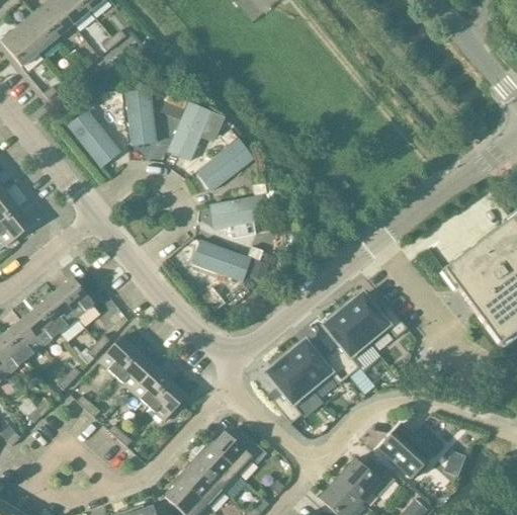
[(73,24),(54,0),(50,0),(34,12),(57,38),(73,24)]
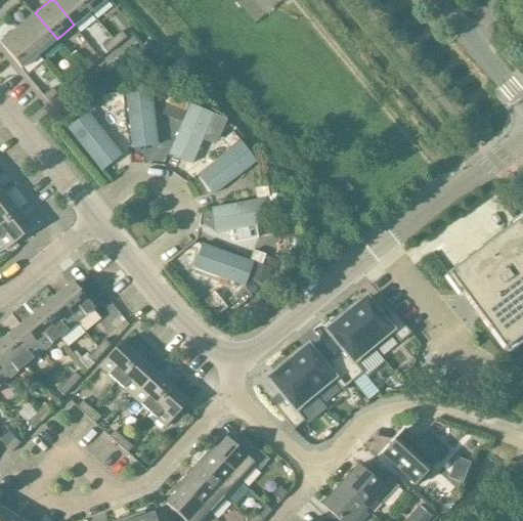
[(91,10),(83,0),(54,0),(74,25),(91,10)]
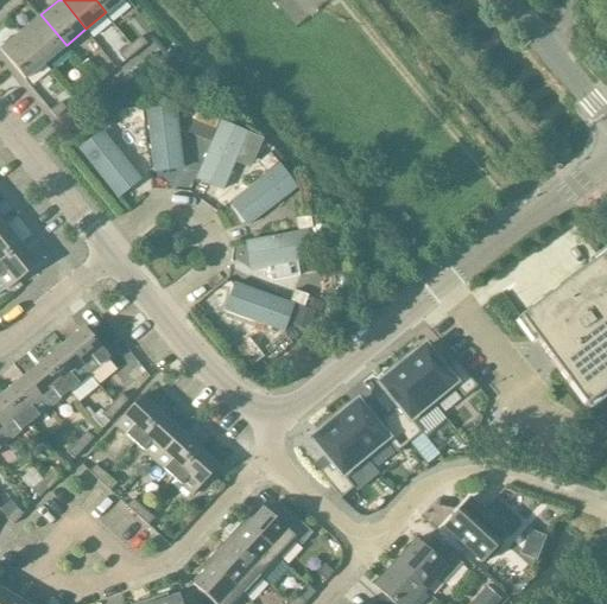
[(96,0),(106,12),(120,0),(96,0)]
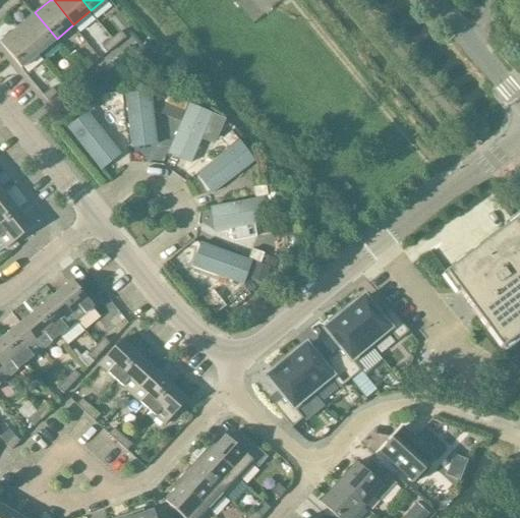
[(40,52),(57,39),(35,12),(18,26),(40,52)]
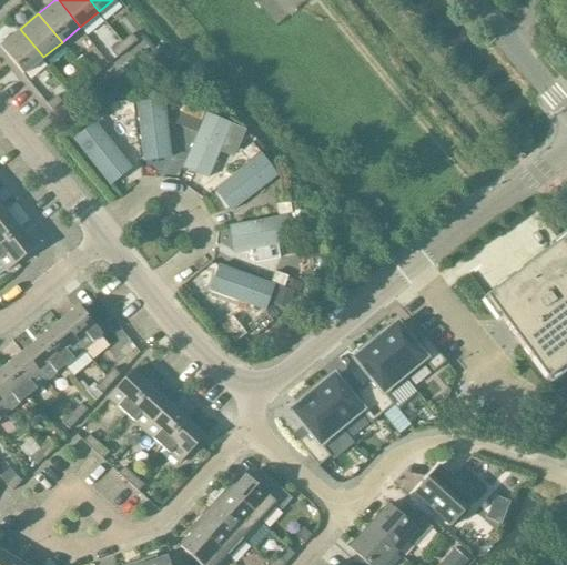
[(24,73),(43,57),(20,29),(0,44),(24,73)]
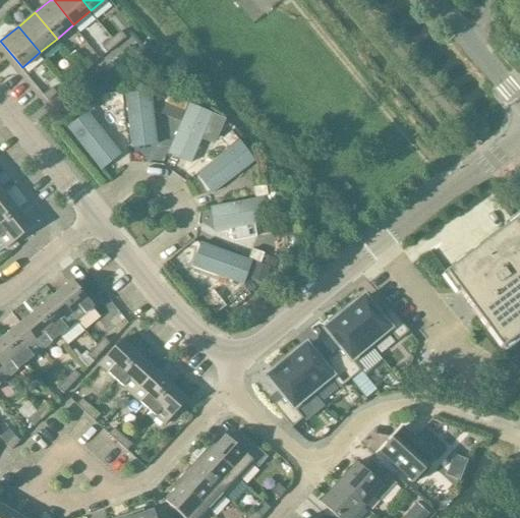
[(112,37),(117,44),(126,36),(121,30),(112,37)]
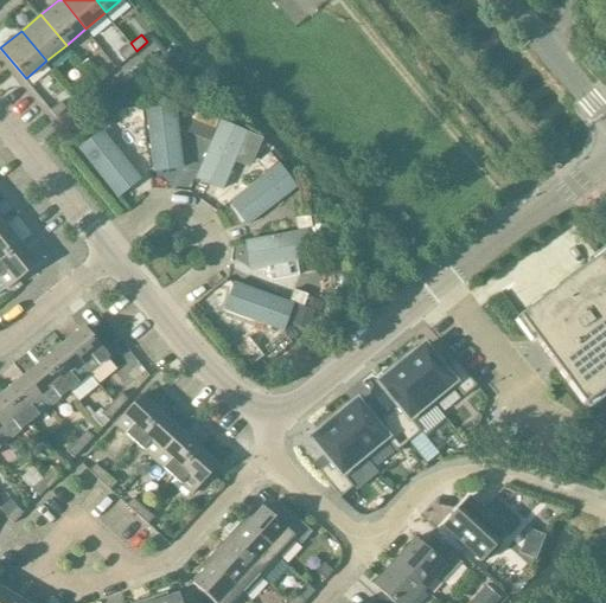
[(126,59),(136,51),(131,43),(120,52),(126,59)]
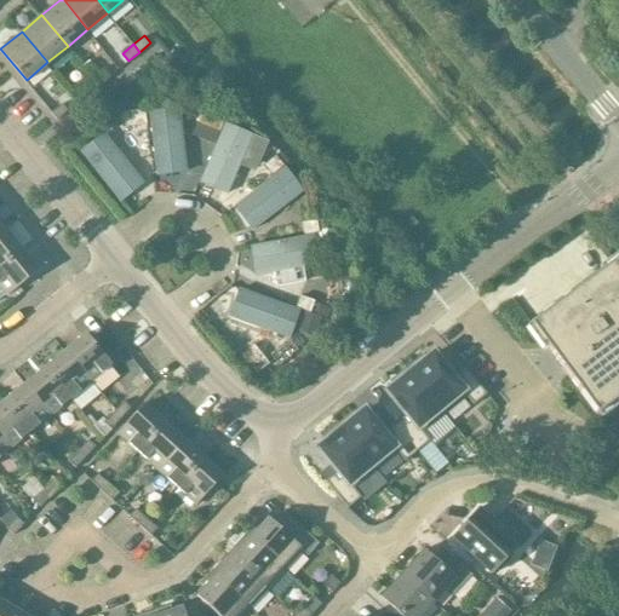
[(177,59),(184,53),(178,45),(170,51),(177,59)]
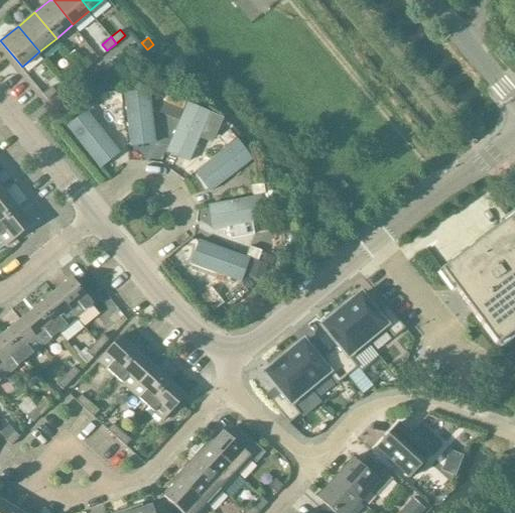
[(76,48),(69,53),(78,65),(84,58),(76,48)]
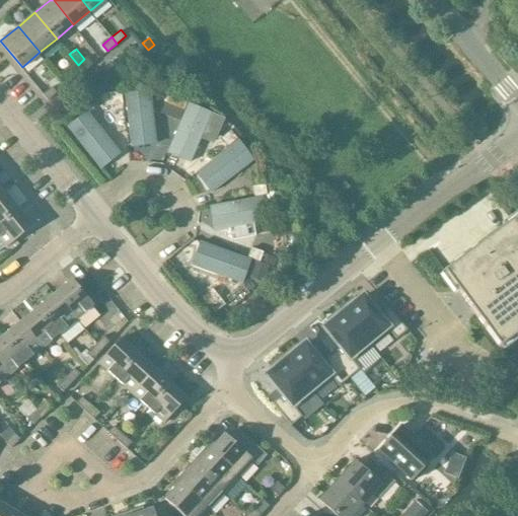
[(78,65),(83,71),(92,63),(87,57),(84,59),(78,65)]
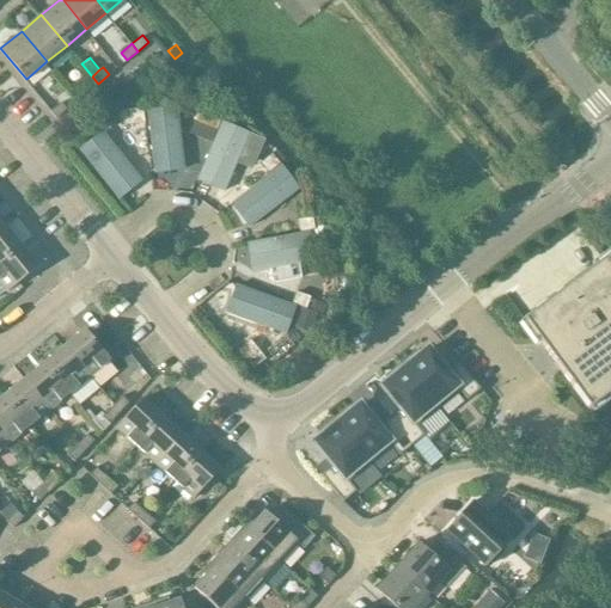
[(86,92),(98,84),(92,77),(80,85),(86,92)]
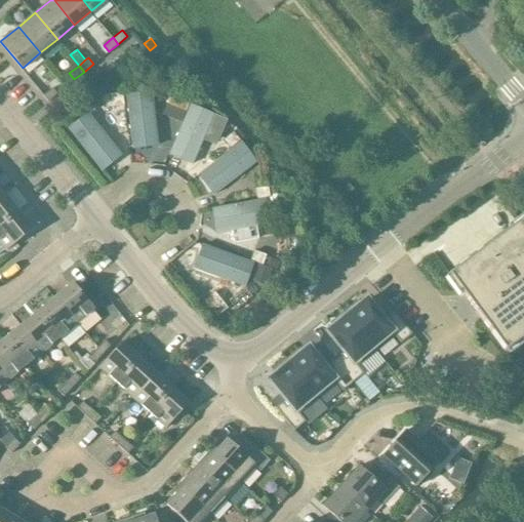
[(53,86),(44,93),(49,101),(58,92),(53,86)]
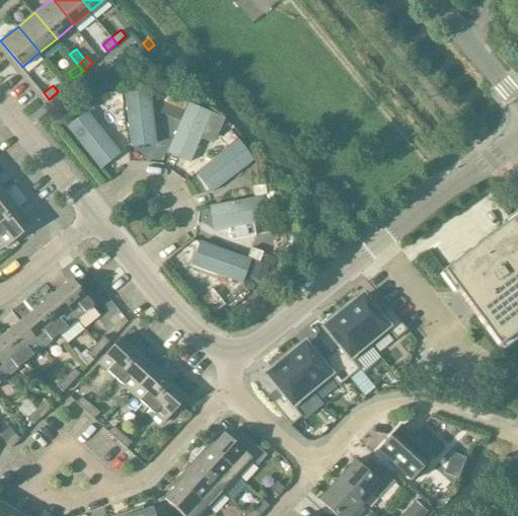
[(101,92),(103,104),(124,102),(122,89),(101,92)]
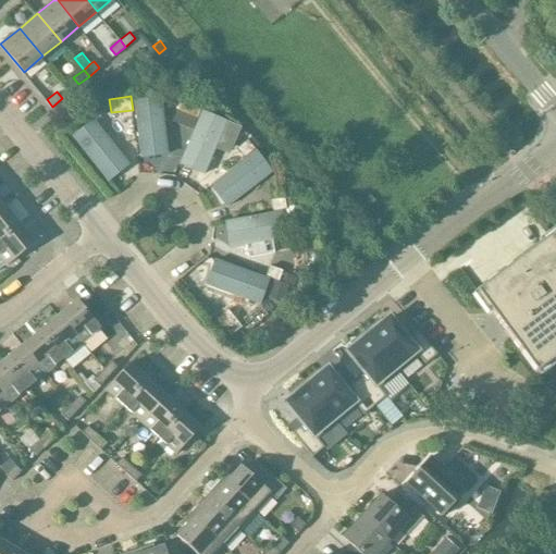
[(177,109),(175,113),(180,115),(182,110),(197,117),(202,103),(182,96),(177,109)]
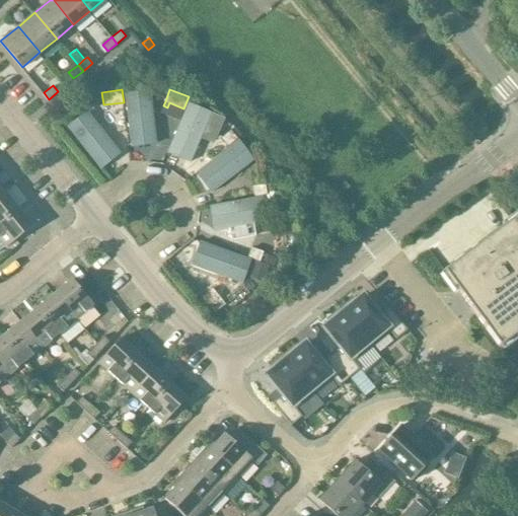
[(152,97),(129,99),(134,148),(157,145),(152,97)]
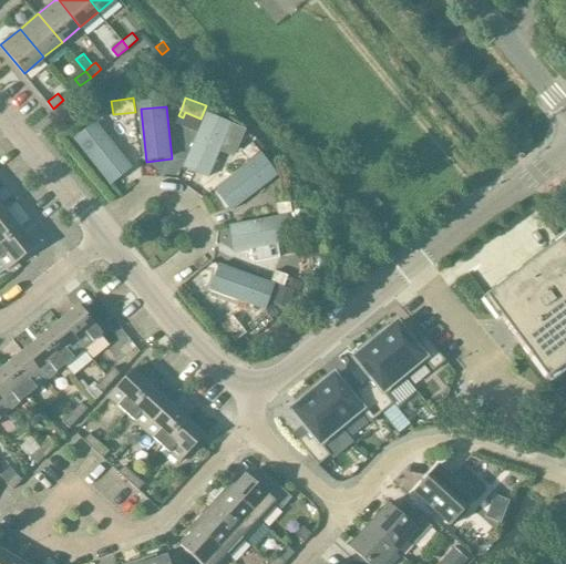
[(230,124),(207,114),(185,171),(207,180),(230,124)]
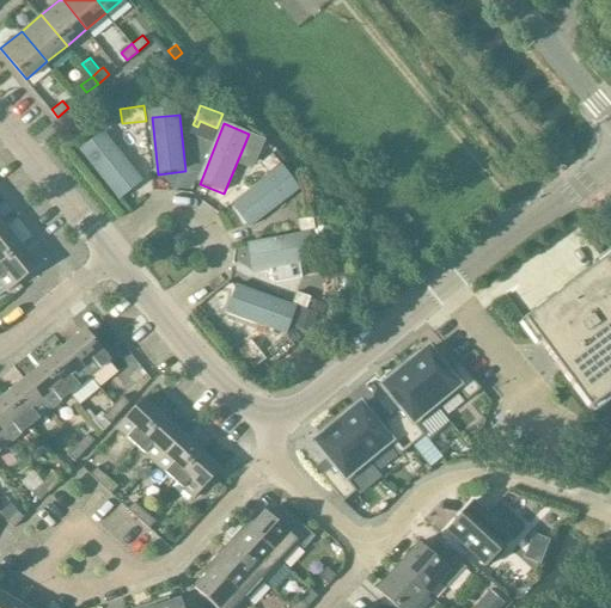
[(146,183),(105,130),(85,146),(126,197),(146,183)]
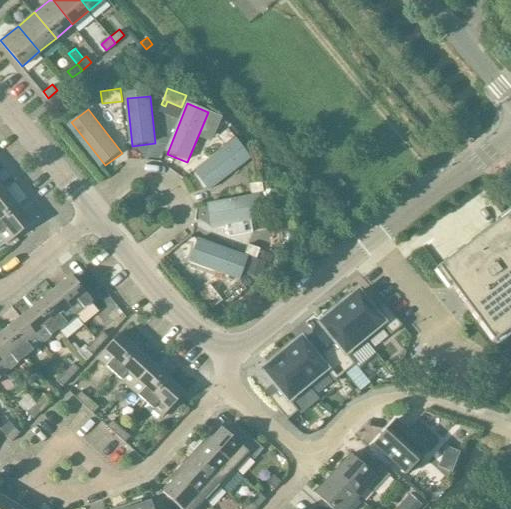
[(234,136),(228,128),(219,135),(225,143),(234,136)]
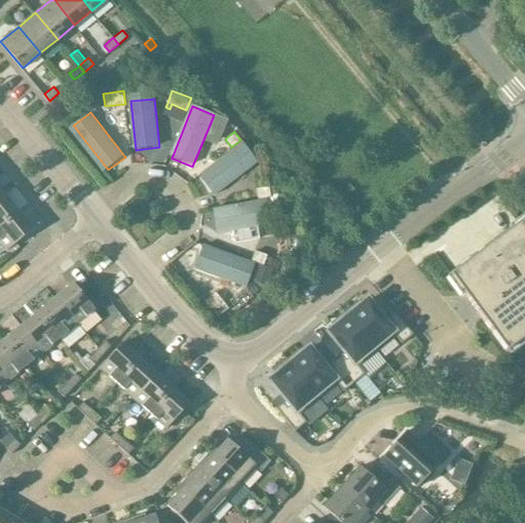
[(239,146),(198,178),(213,195),(254,163),(239,146)]
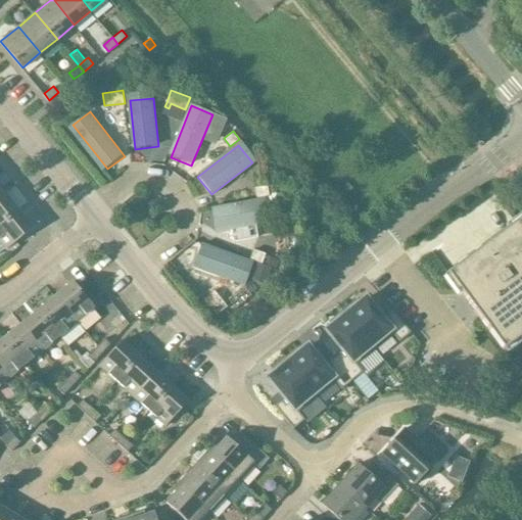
[(265,195),(269,194),(267,184),(254,187),(256,196),(265,195)]
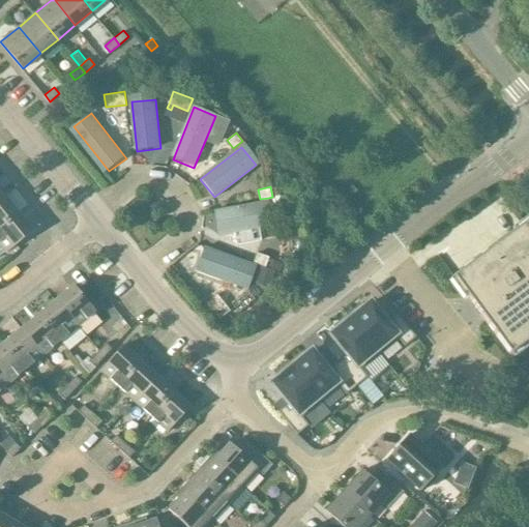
[(0,227),(19,212),(4,195),(0,198),(0,227)]
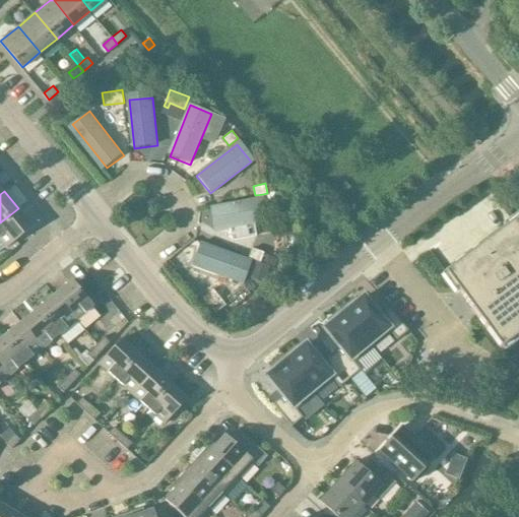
[(267,193),(263,194),(263,196),(267,220),(276,218),(276,213),(282,212),(279,191),(267,193)]
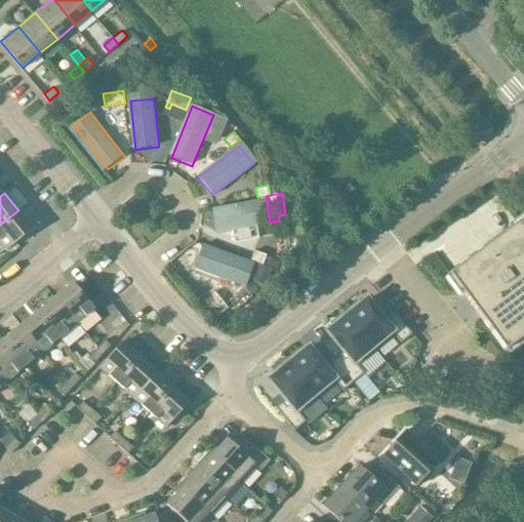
[(266,202),(211,210),(215,234),(270,225),(266,202)]
